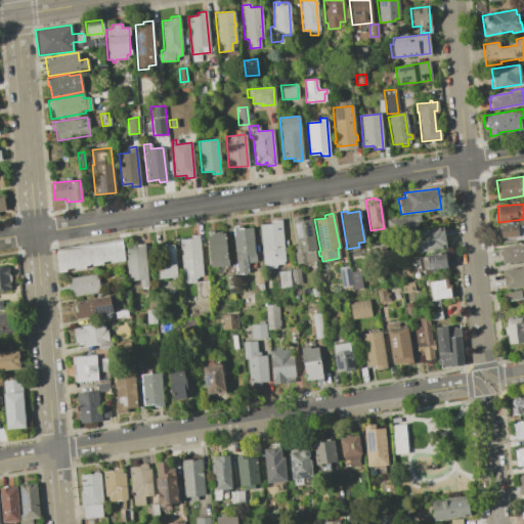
[(419,215),(420,222),(417,223),(418,229),(388,233),(386,220),(419,215)]
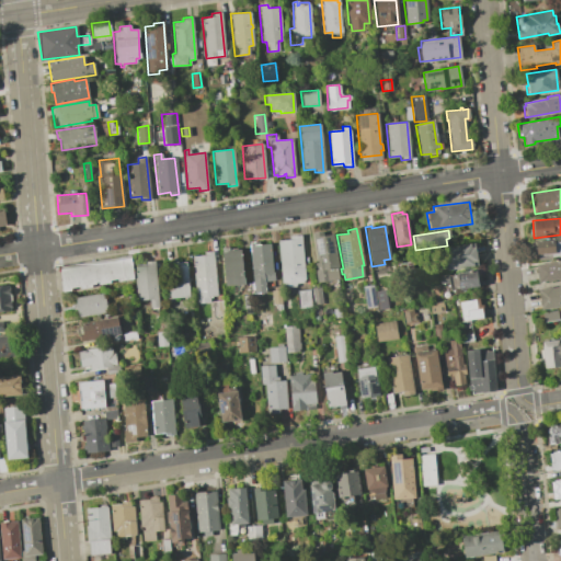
[(322,231),(322,236),(333,233),(339,267),(336,267),(339,278),(316,283),(313,263),(317,263),(312,233),(322,231)]
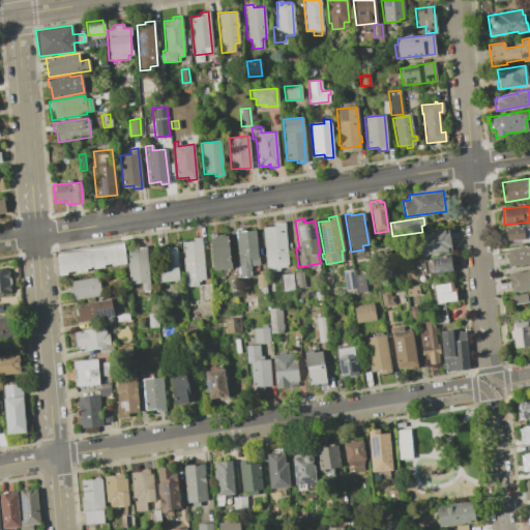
[(284,222),(288,266),(278,267),(278,271),(266,272),(262,227),(273,226),(272,223),(284,222)]
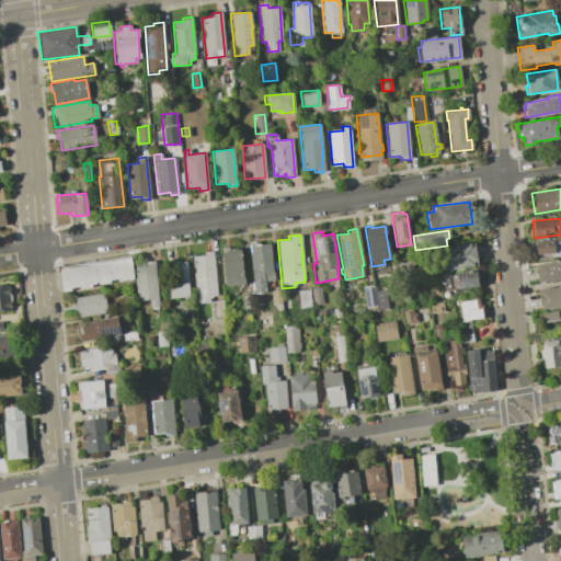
[(553,240),(554,253),(535,254),(534,241),(553,240)]
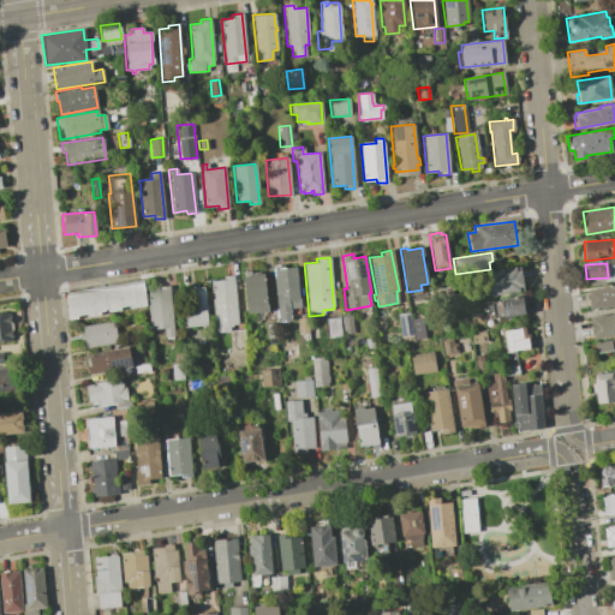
[(284,264),(284,269),(296,268),(299,306),(290,308),(291,320),(278,322),(272,266),(284,264)]
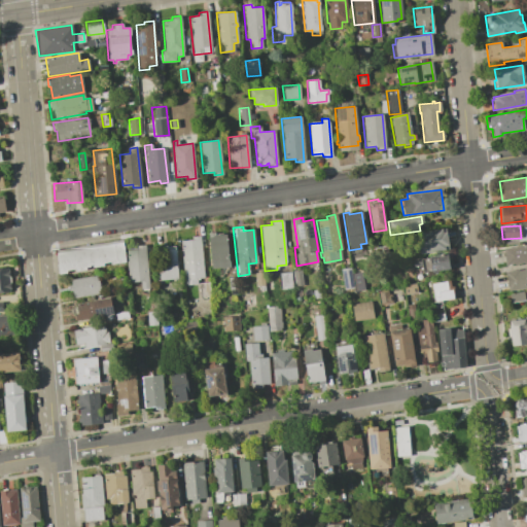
[(444,229),(447,249),(420,253),(417,233),(444,229)]
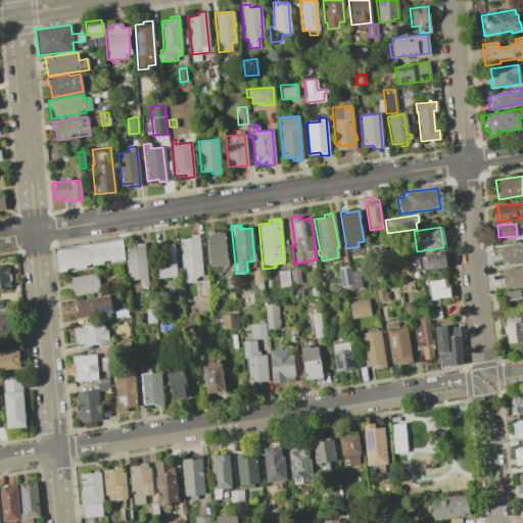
[(210,231),(211,234),(224,233),(227,265),(209,267),(206,231),(210,231)]
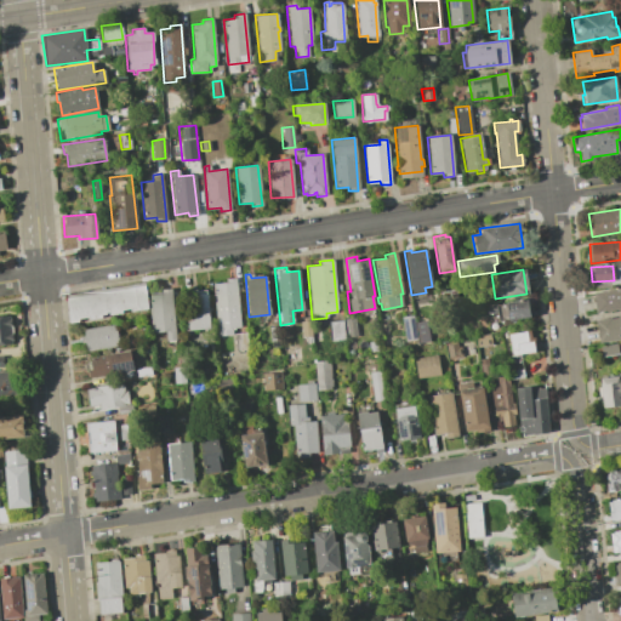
[(212,290),(212,284),(224,283),(224,279),(235,278),(240,326),(232,328),(232,334),(217,335),(212,292),(211,292),(211,290),(212,290)]
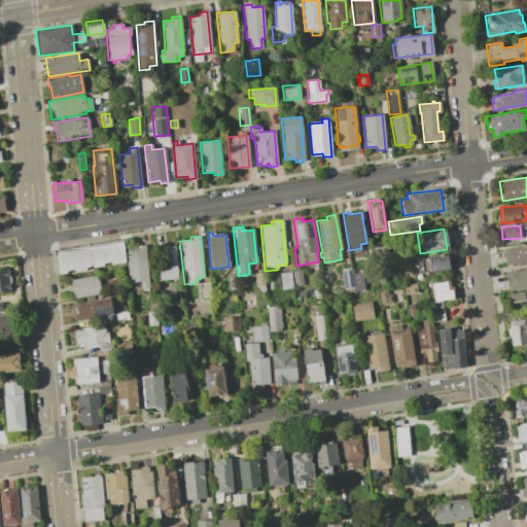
[(57,265),(55,250),(120,240),(125,261),(119,262),(118,260),(114,260),(114,264),(110,265),(110,261),(102,262),(102,266),(92,267),(92,265),(88,265),(89,267),(83,268),(84,270),(74,272),(74,269),(65,270),(65,273),(57,274),(55,266),(57,265)]
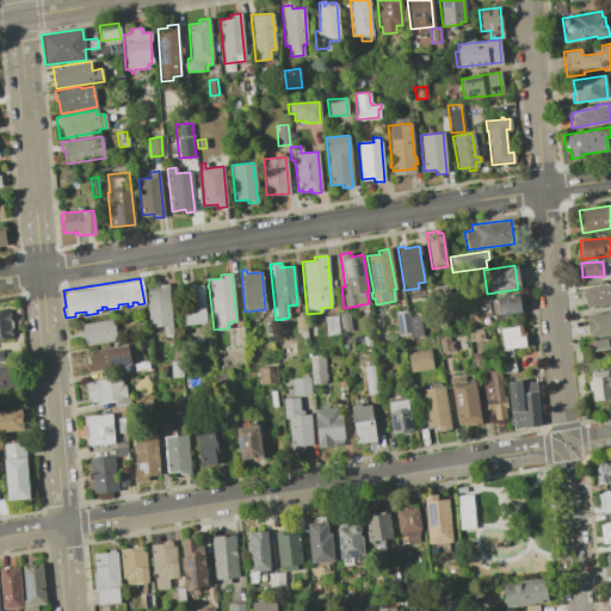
[(610,283),(610,303),(585,308),(582,288),(610,283)]
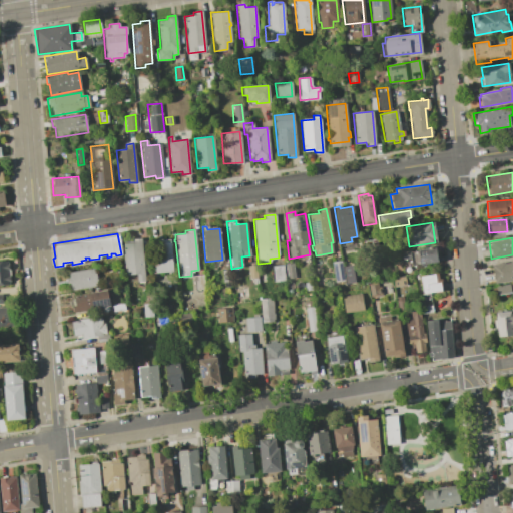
[(132,242),(132,238),(140,238),(145,281),(137,282),(136,274),(125,275),(122,243),(132,242)]
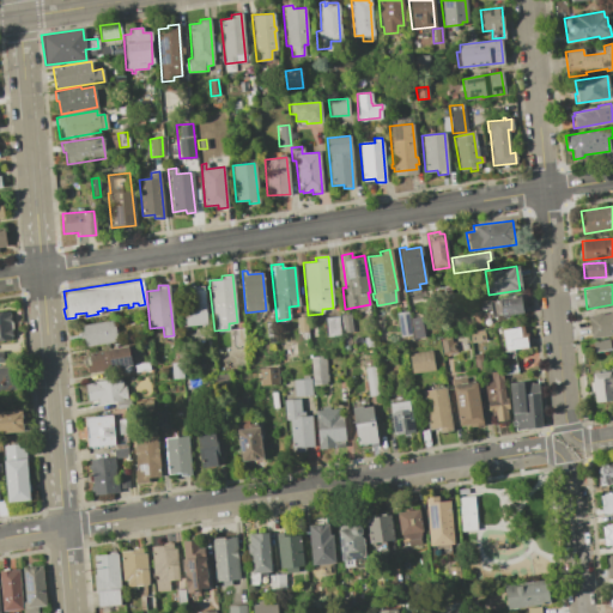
[(189,308),(187,286),(193,286),(193,287),(202,286),(206,323),(183,326),(182,309),(189,308)]
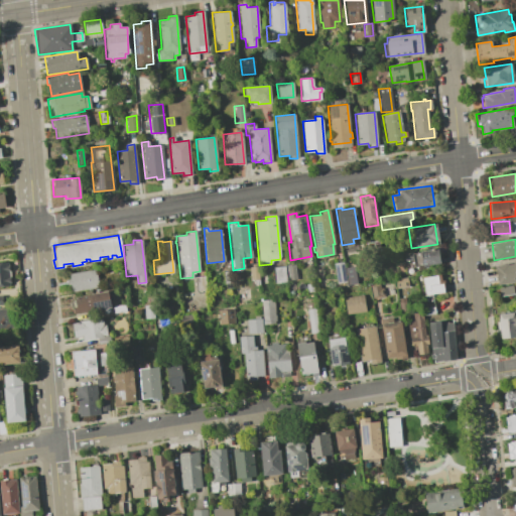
[(438,248),(440,263),(421,266),(419,251),(438,248)]
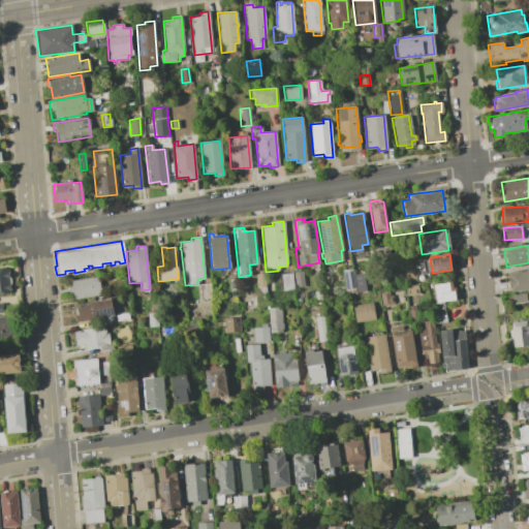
[(0,269),(6,269),(7,270),(9,270),(9,278),(8,278),(8,282),(10,282),(11,290),(9,290),(9,292),(0,293),(0,269)]
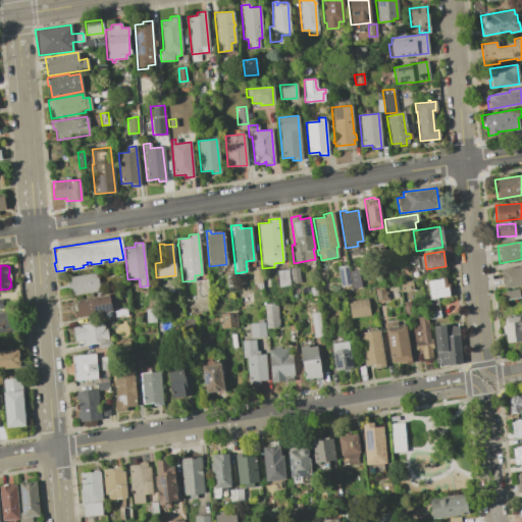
[(347,265),(350,285),(340,286),(335,266),(347,265)]
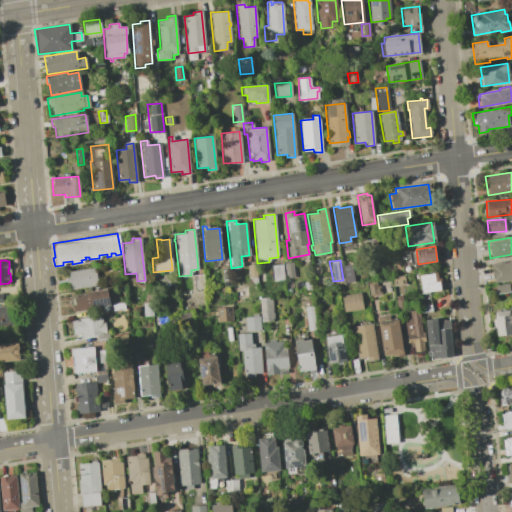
[(511,260),(511,279),(494,282),(491,264),(511,260)]
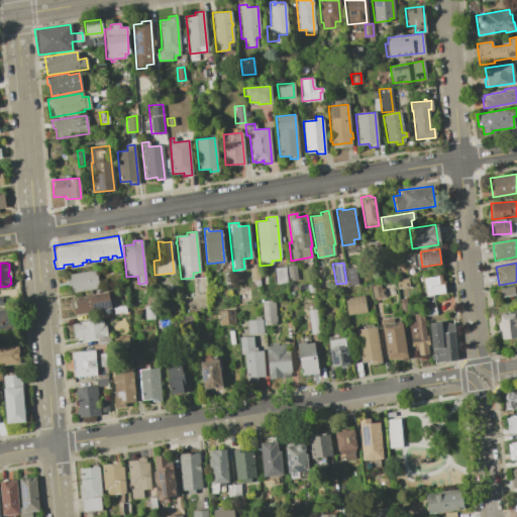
[(295,265),(297,279),(289,281),(287,266),(295,265)]
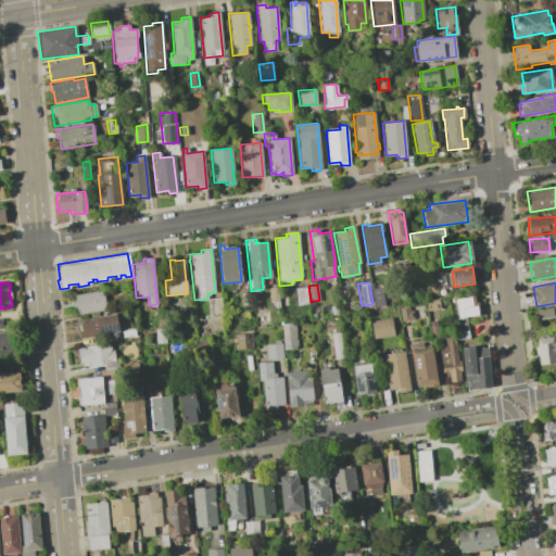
[(268,288),(277,287),(278,301),(269,302),(268,288)]
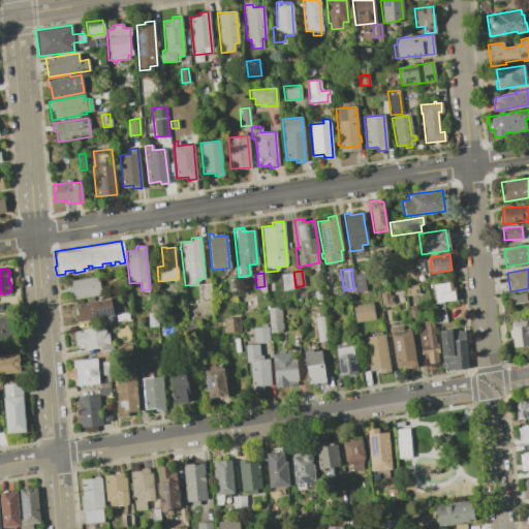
[(280,274),(291,273),(292,289),(281,290),(280,274)]
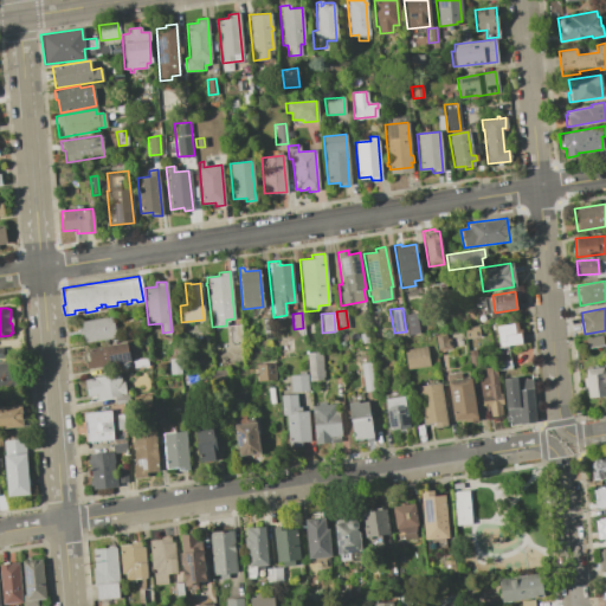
[(416,313),(419,334),(407,335),(404,314),(416,313)]
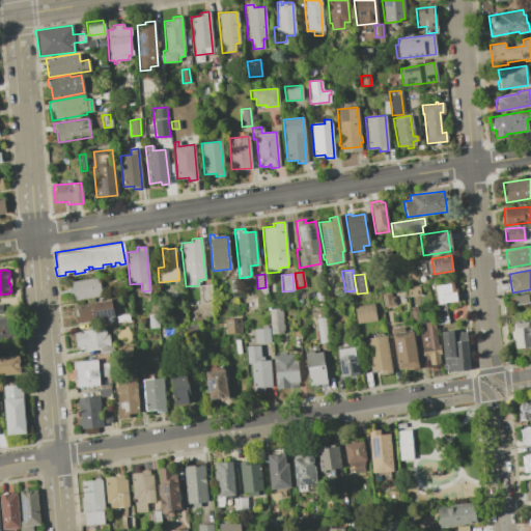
[(67,289),(67,287),(72,286),(71,282),(98,277),(101,296),(74,300),(73,294),(68,295),(68,294),(65,294),(65,290),(67,289)]
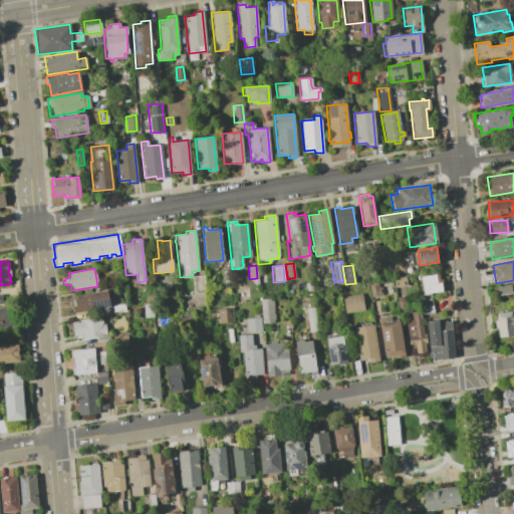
[(420,276),(439,273),(442,291),(423,294),(420,276)]
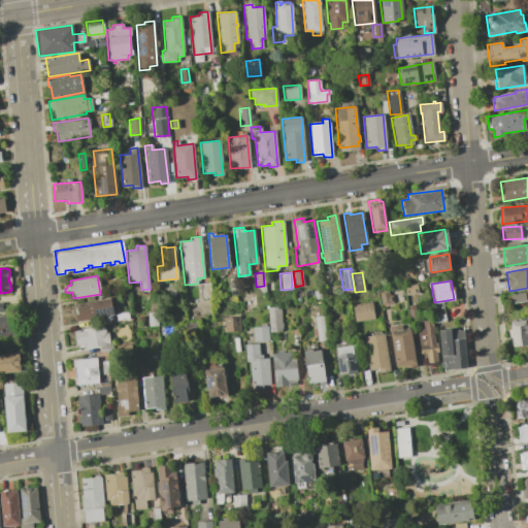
[(208,283),(209,298),(199,299),(198,284),(208,283)]
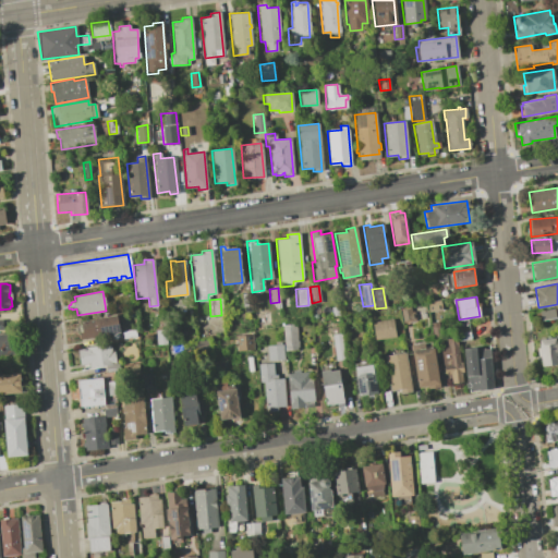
[(439,300),(441,310),(428,312),(426,302),(439,300)]
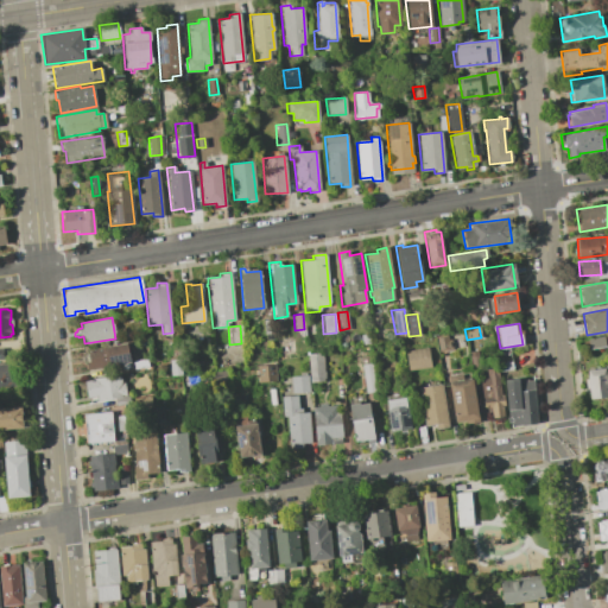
[(447,334),(448,340),(450,340),(451,349),(438,352),(436,336),(447,334)]
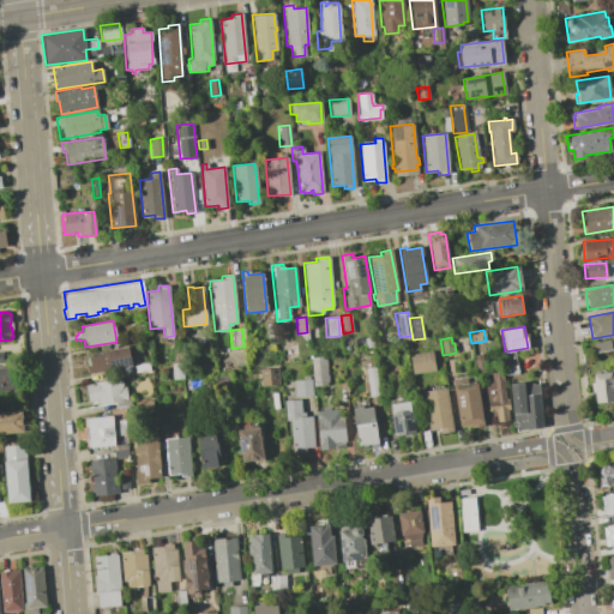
[(609,339),(611,350),(595,353),(593,342),(609,339)]
